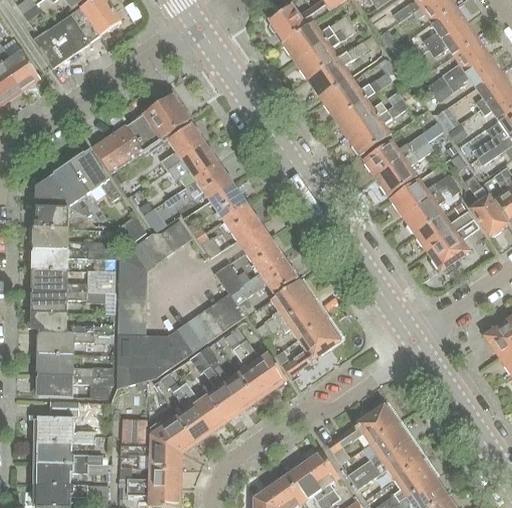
[(36,2),(34,0),(22,0),(16,4),(22,12),(36,2)]
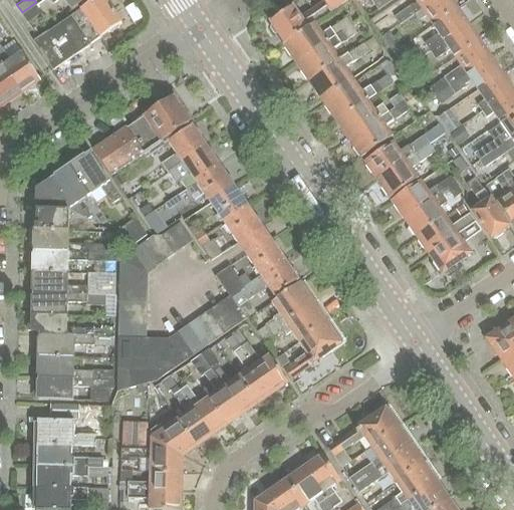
[(99,35),(109,29),(111,29),(118,25),(118,22),(121,21),(111,5),(111,3),(109,0),(90,0),(33,39),(53,67),(90,42),(90,41),(99,35)]
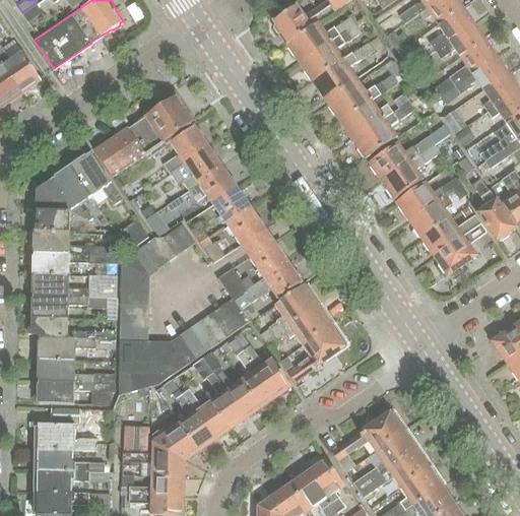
[(326,0),(316,7),(324,17),(349,0),(326,0)]
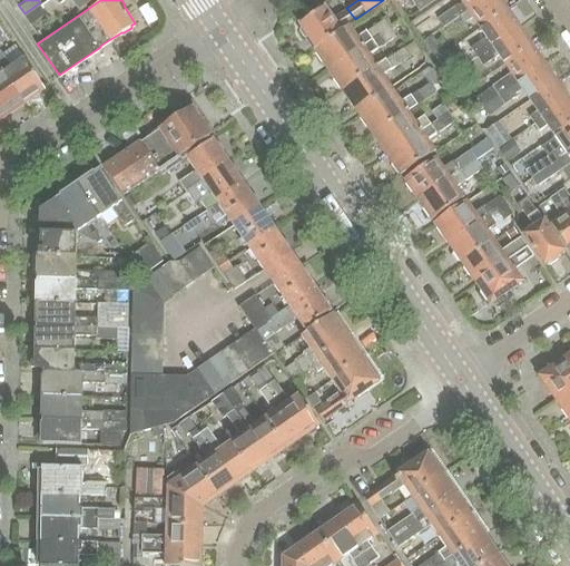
[(413,0),(419,9),(426,3),(424,0),(413,0)]
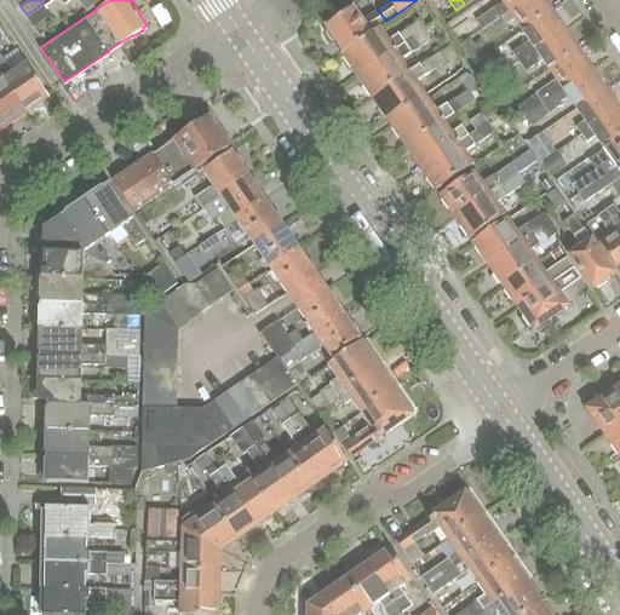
[(475,17),(481,27),(500,15),(521,0),(503,0),(499,3),(498,1),(475,17)]
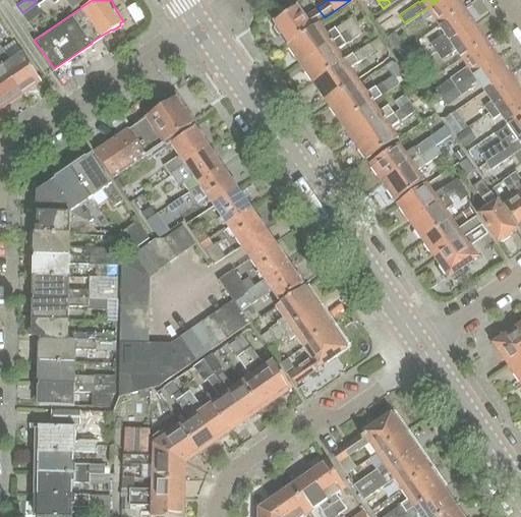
[(438,0),(420,12),(424,19),(432,14),(438,22),(464,5),(460,0),(438,0)]
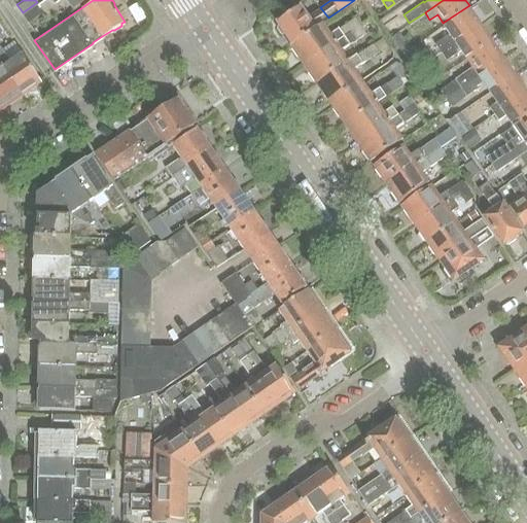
[(37,2),(23,12),(28,20),(42,10),(37,2)]
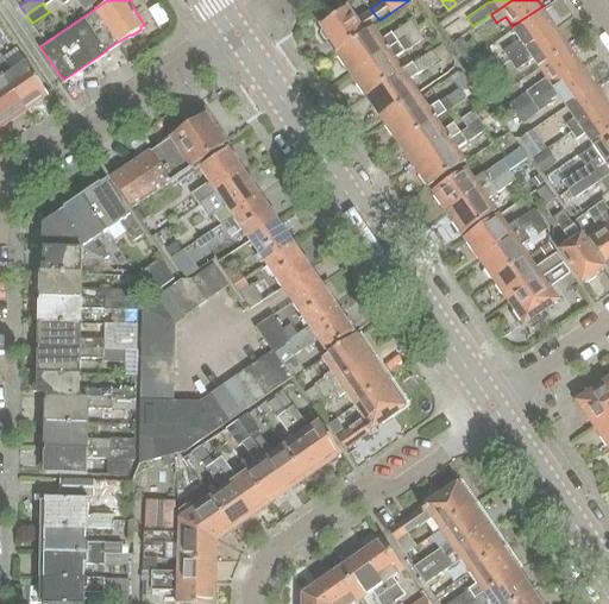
[(337,49),(374,24),(380,20),(370,8),(356,18),(346,5),(320,23),(322,26),(320,30),(326,36),(328,36),(337,49)]
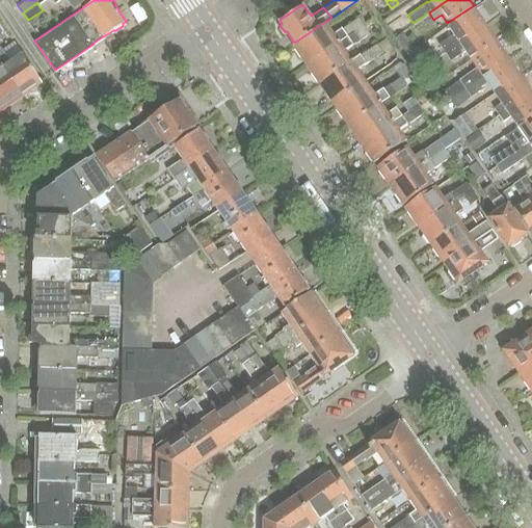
[(445,50),(483,23),(480,19),(482,18),(474,5),(447,23),(453,31),(439,42),(445,50)]
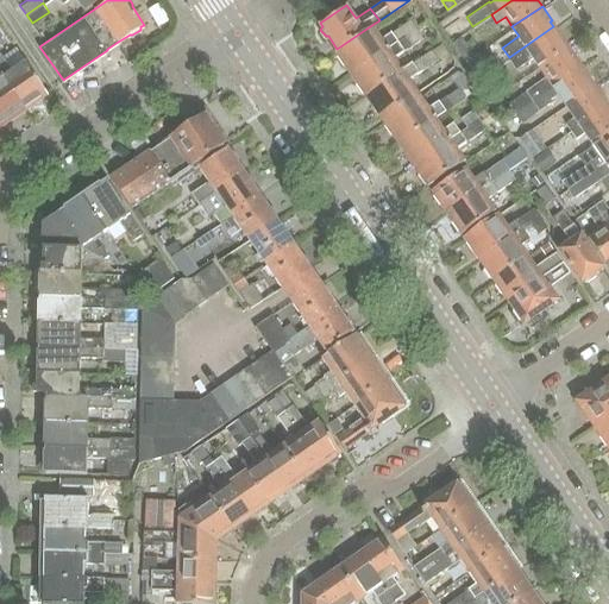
[(399,39),(418,27),(410,17),(382,37),(374,24),(337,49),(336,50),(346,67),(349,65),(351,69),(349,70),(350,73),(399,39)]
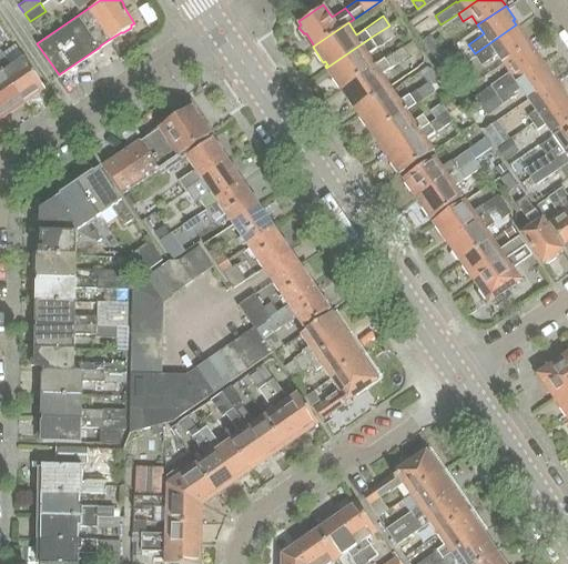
[(482,63),(497,52),(503,61),(530,41),(521,29),(519,30),(516,24),(475,53),(482,63)]
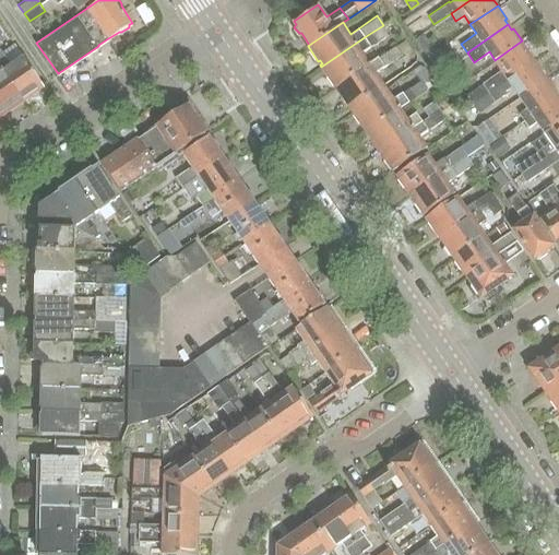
[(371,46),(378,42),(389,34),(383,25),(366,36),(371,46)]
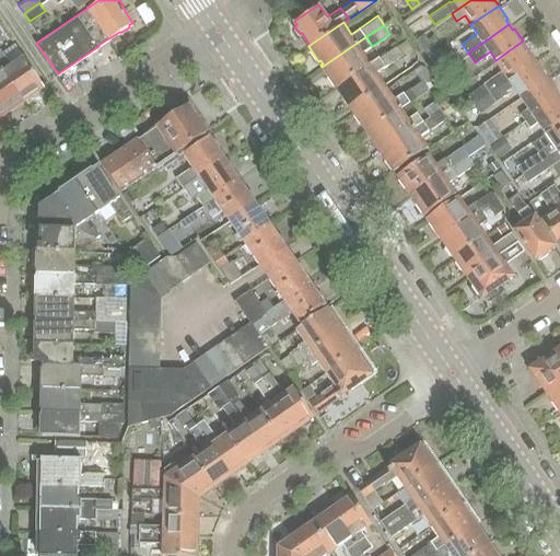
[(417,37),(416,37),(428,55),(429,54),(436,48),(424,32),(417,37)]
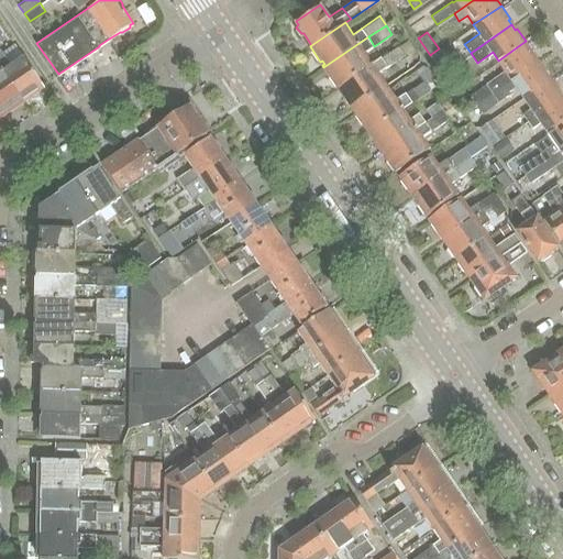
[(368,36),(323,67),(324,68),(327,67),(329,70),(328,72),(337,86),(372,62),(365,52),(374,46),(368,36)]
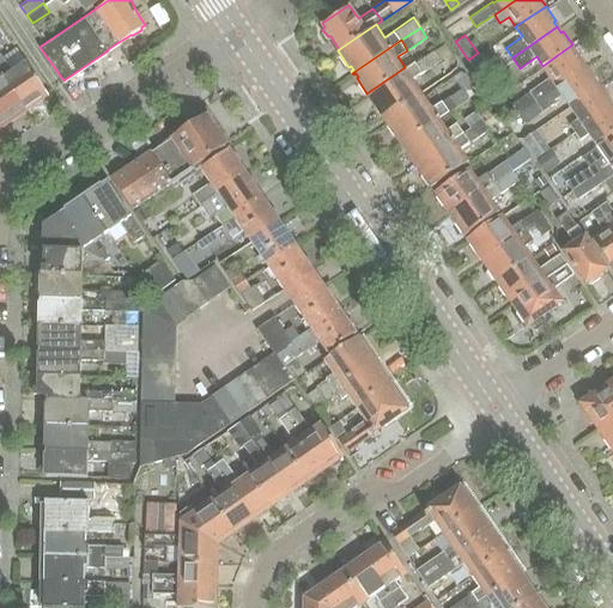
[(582,59),(572,44),(542,66),(550,76),(529,90),(536,99),(584,66),(580,60),(582,59)]
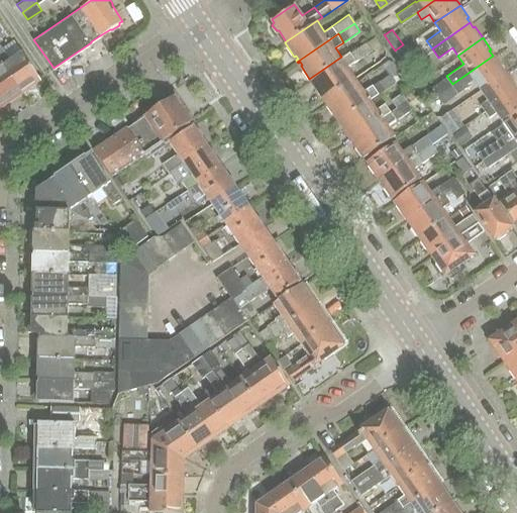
[(341,57),(309,79),(311,81),(312,80),(315,83),(313,84),(322,98),(323,100),(356,78),(355,76),(347,65),(373,48),(367,39),(341,57)]
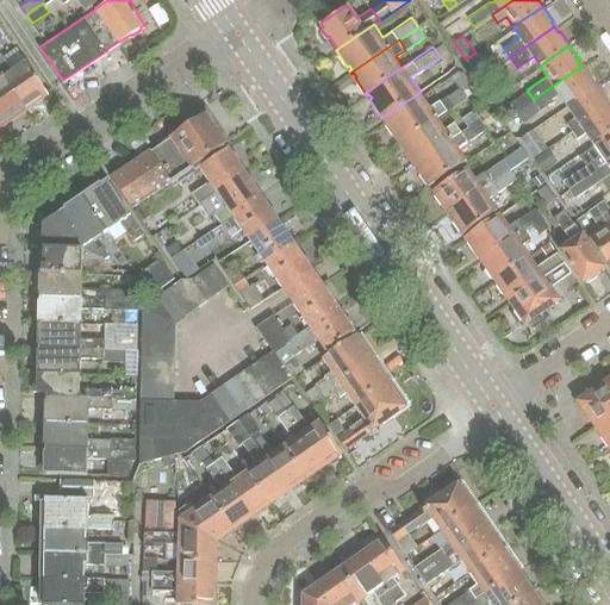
[(0,69),(24,106),(32,100),(36,100),(43,97),(43,93),(47,91),(25,60),(12,68),(0,49),(0,69)]
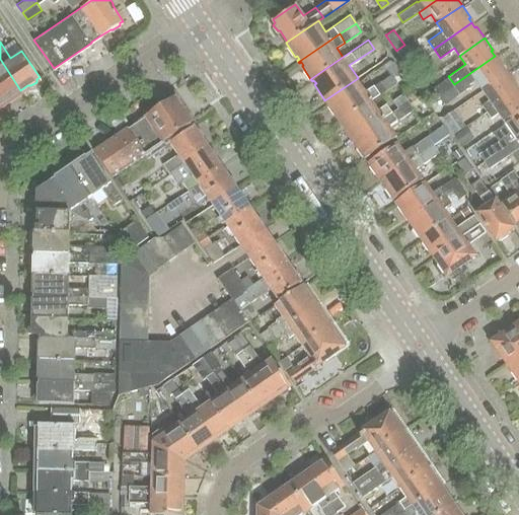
[(413,54),(403,60),(409,68),(410,67),(418,61),(413,54)]
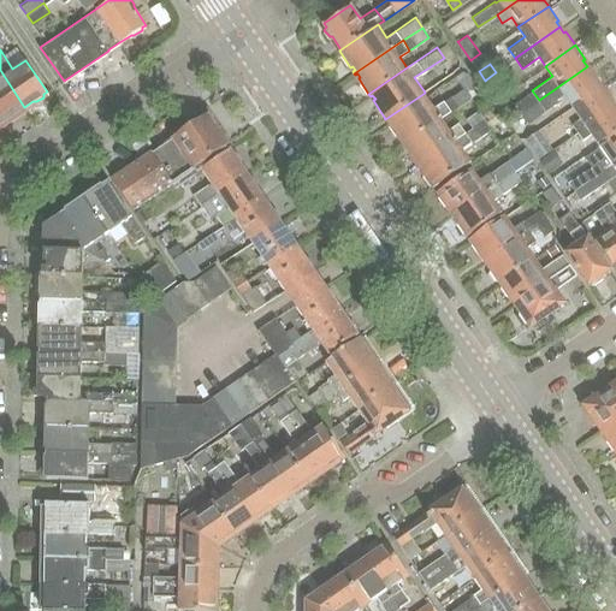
[(572,105),(602,84),(592,70),(591,71),(587,66),(539,100),(545,110),(558,100),(557,99),(564,94),(572,105)]
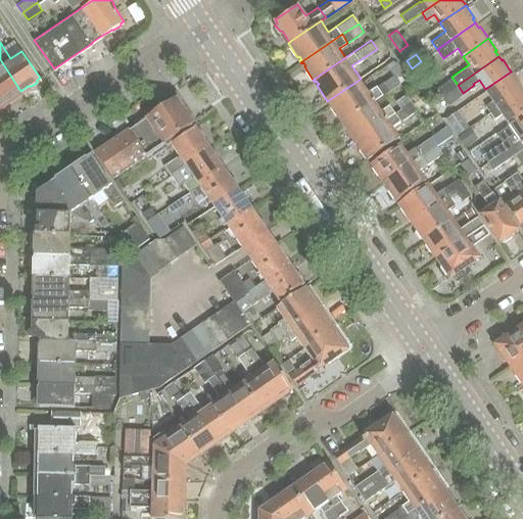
[(0,95),(4,102),(5,101),(8,101),(14,98),(14,95),(20,91),(0,59),(0,95)]
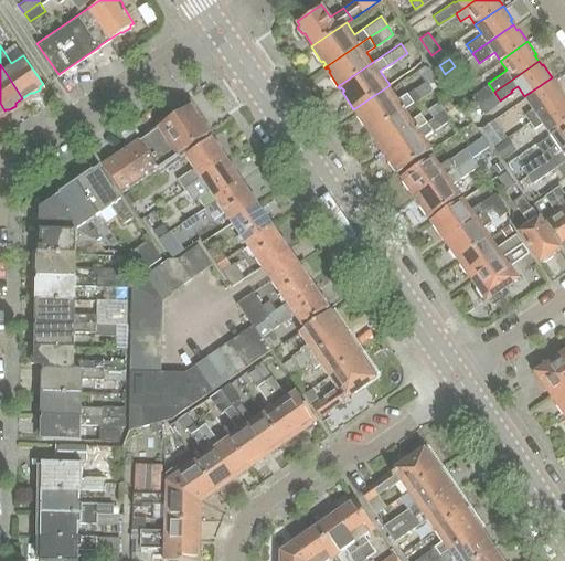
[(552,77),(524,96),(532,107),(524,113),(529,119),(563,96),(560,91),(561,90),(552,77)]
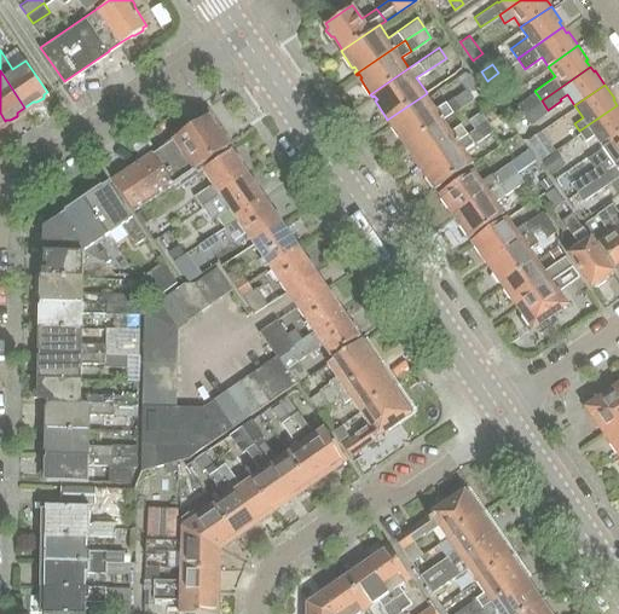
[(478,86),(468,93),(473,98),(481,92),(478,86)]
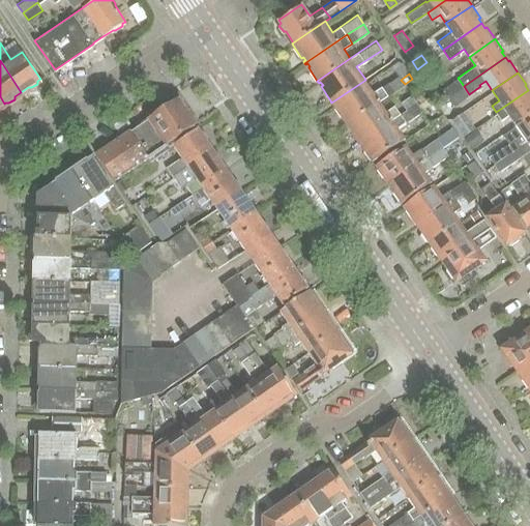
[(365,80),(331,103),(333,104),(343,118),(345,117),(347,120),(345,121),(346,122),(379,100),(380,101),(387,96),(405,84),(401,80),(398,76),(381,87),(374,92),(366,82),(365,80)]
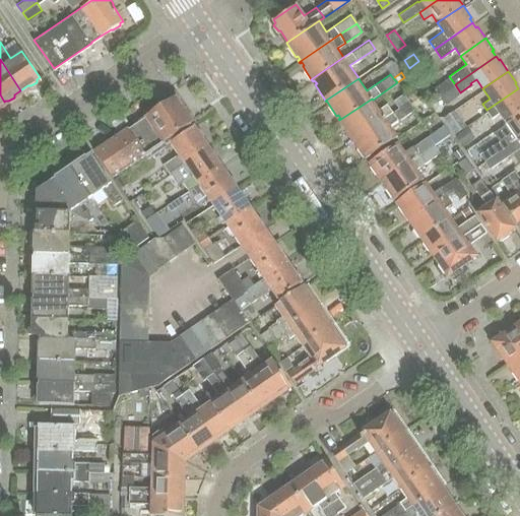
[(455,84),(449,76),(434,86),(440,94),(455,84)]
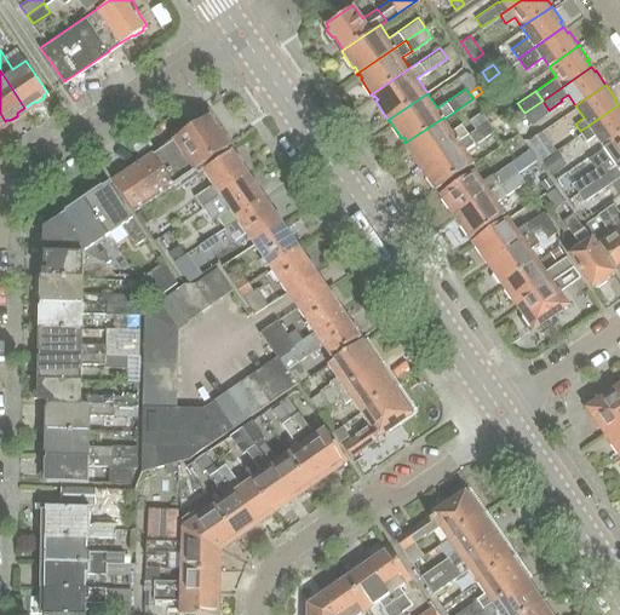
[(530,122),(549,110),(543,101),(524,113),(530,122)]
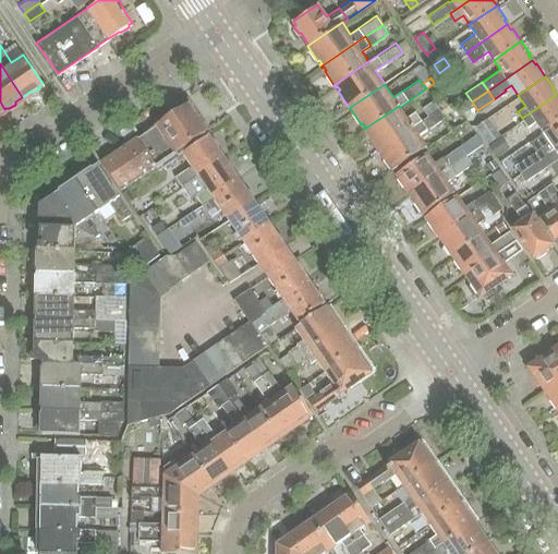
[(543,130),(557,119),(557,97),(556,95),(522,118),(528,125),(535,120),(543,130)]
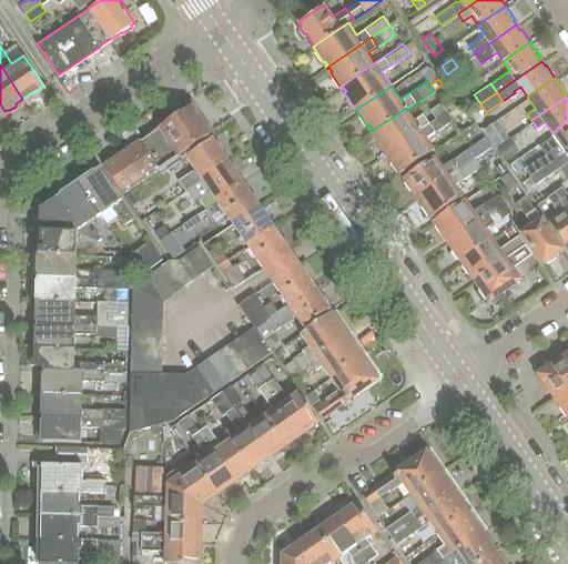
[(435,117),(447,109),(442,101),(429,109),(435,117)]
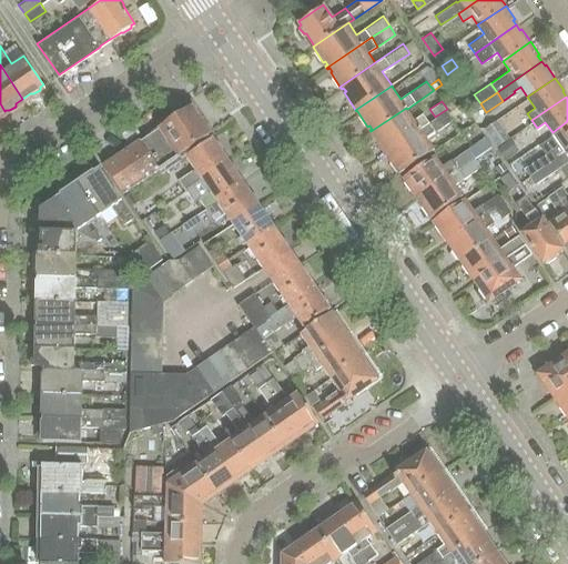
[(178,154),(179,153),(202,138),(208,134),(211,132),(201,116),(199,117),(190,104),(184,108),(183,107),(174,113),(175,114),(160,124),(160,126),(140,139),(103,163),(109,172),(123,192),(160,168),(176,155),(178,154)]
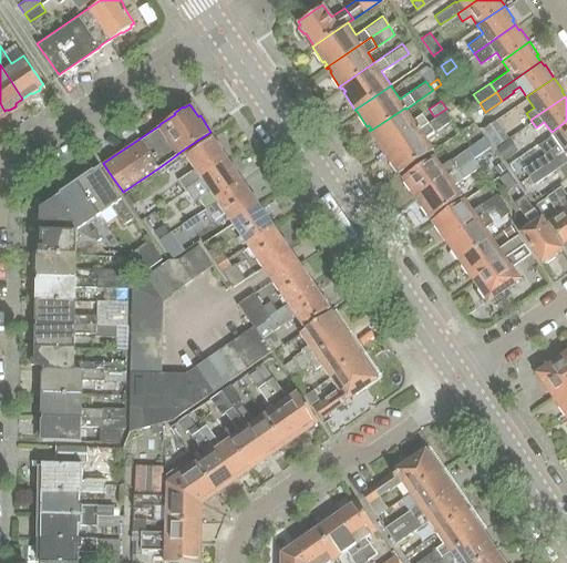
[(406,109),(405,108),(370,131),(380,146),(382,145),(384,149),(383,150),(383,151),(428,122),(422,113),(413,119),(406,109)]
